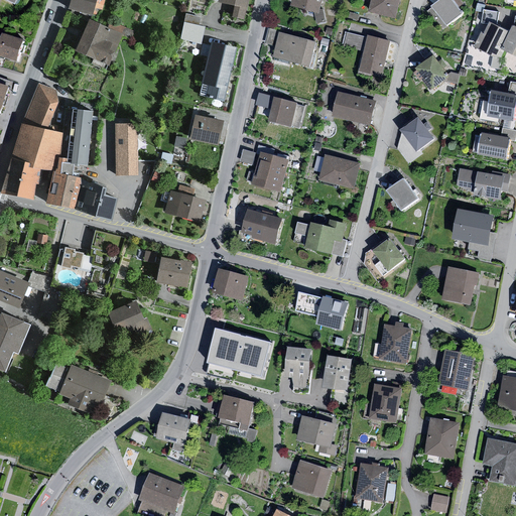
[(103,0),(67,0),(65,8),(90,15),(93,7),(101,9),(103,0)]
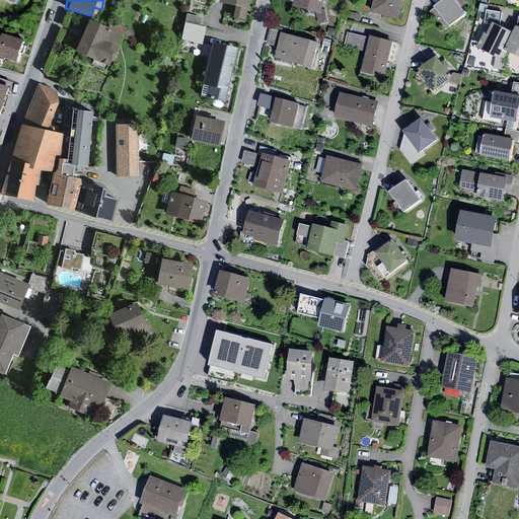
[(323,0),(293,0),(292,5),(316,11),(318,24),(327,22),(325,9),(321,10),(323,0)]
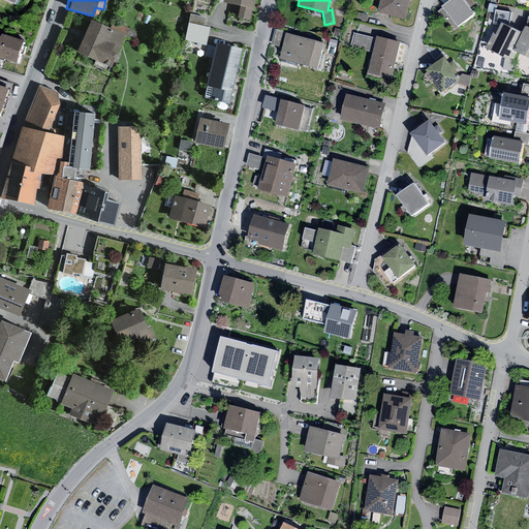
[(380,0),(378,12),(406,20),(410,0),(380,0)]
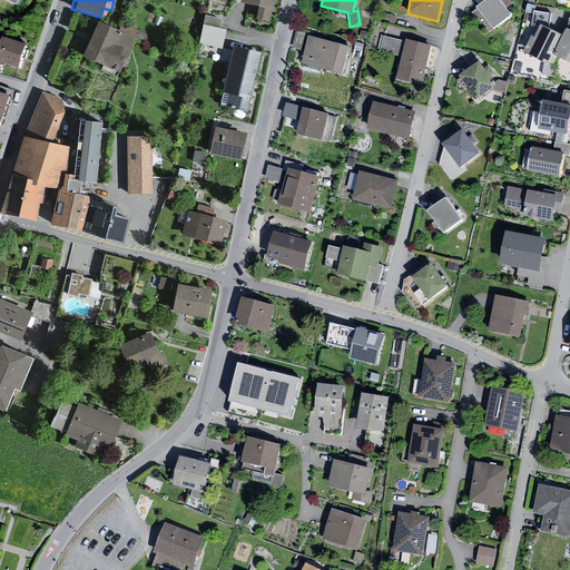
[(500,0),(485,0),(477,8),(478,9),(493,28),(511,15),(500,0)]
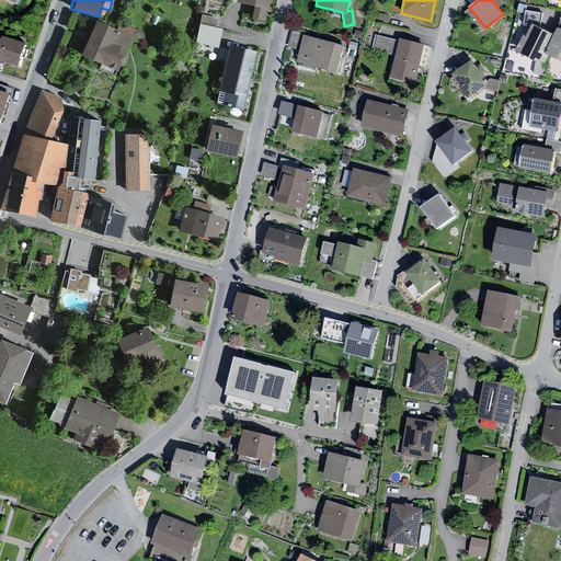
[(266,9),(252,6),(250,18),(264,21),(266,9)]
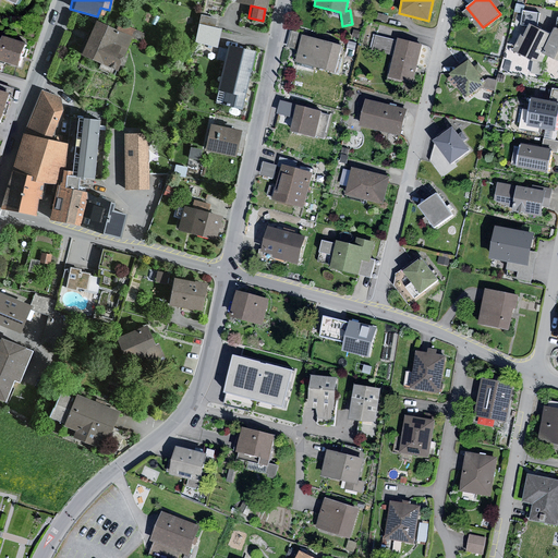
[(483,27),(468,9),(463,12),(477,32),(483,27)]
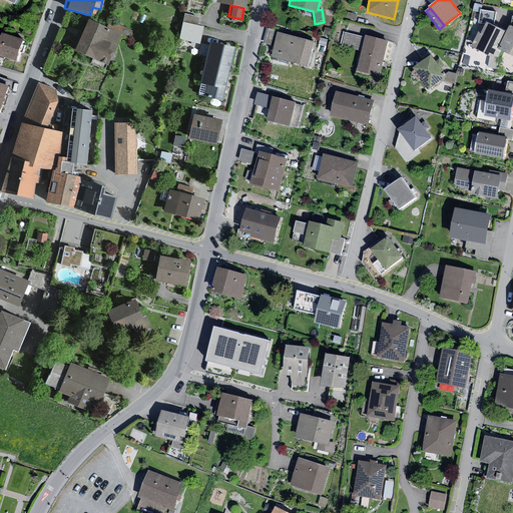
[(479,23),(486,23),(487,22),(494,25),(496,12),(481,9),(479,23)]
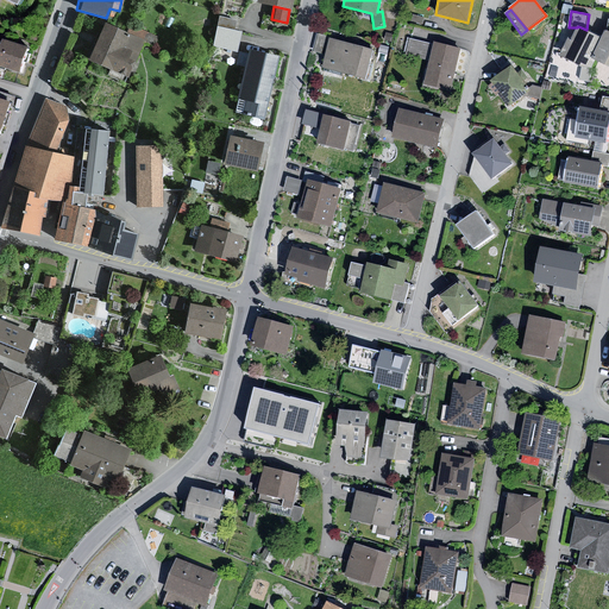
[(413,14),(410,22),(421,25),(424,18),(413,14)]
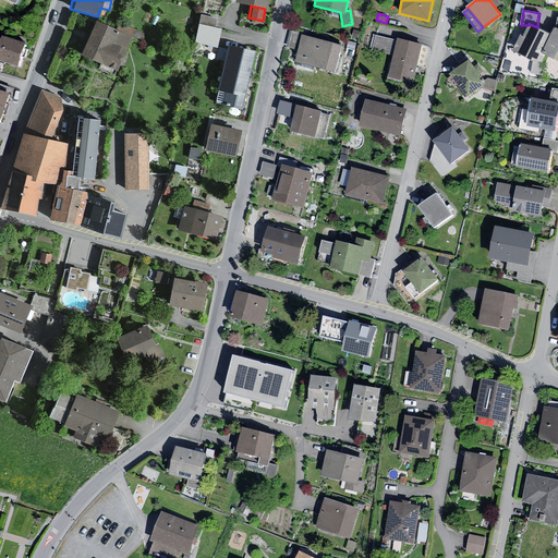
[(199,14),(197,24),(214,27),(216,19),(199,14)]
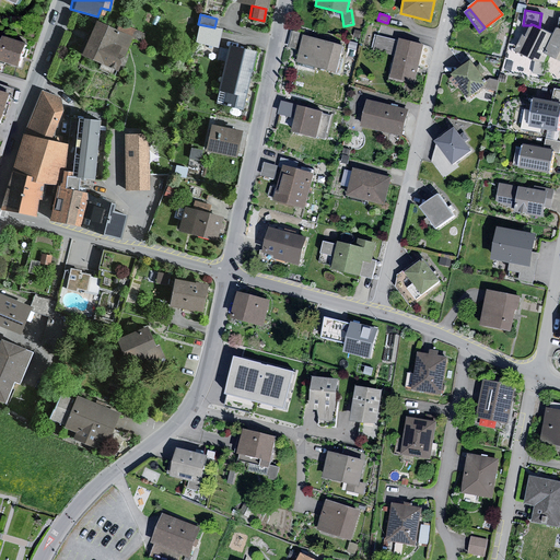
[(116,30),(94,21),(86,37),(79,55),(97,63),(96,68),(115,77),(132,37),(116,30)]
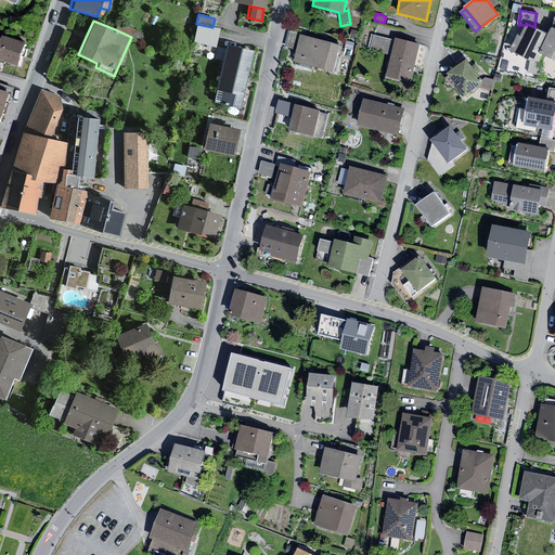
[(117,23),(115,29),(131,37),(141,41),(144,34),(117,23)]
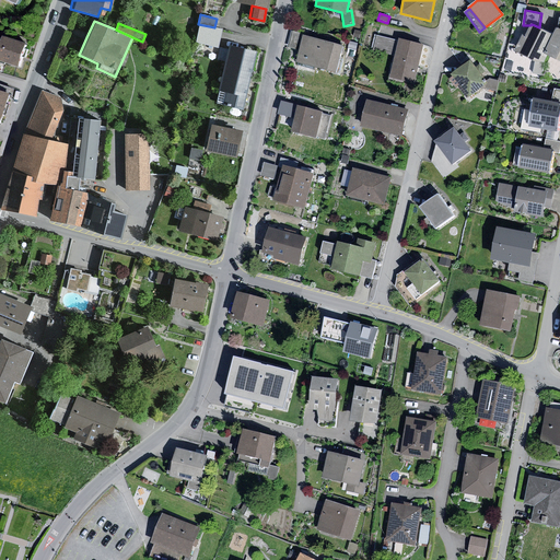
[(214,27),(198,24),(194,43),(217,47),(221,28),(214,27)]
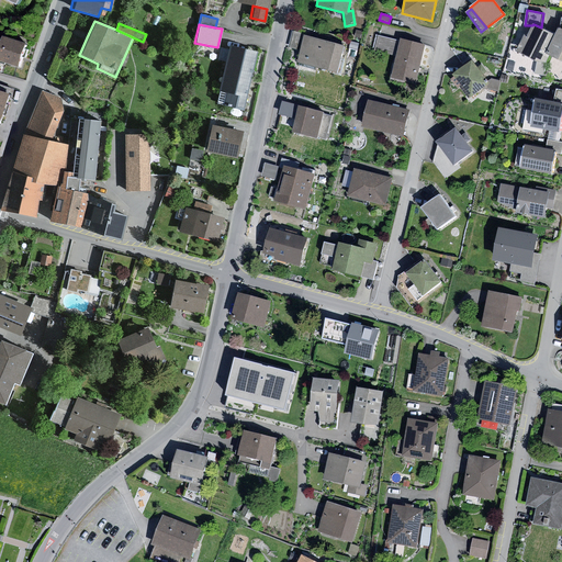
[(525,34),(517,51),(537,62),(535,75),(544,76),(547,55),(557,35),(541,27),(534,24),(532,25),(528,35),(525,34)]
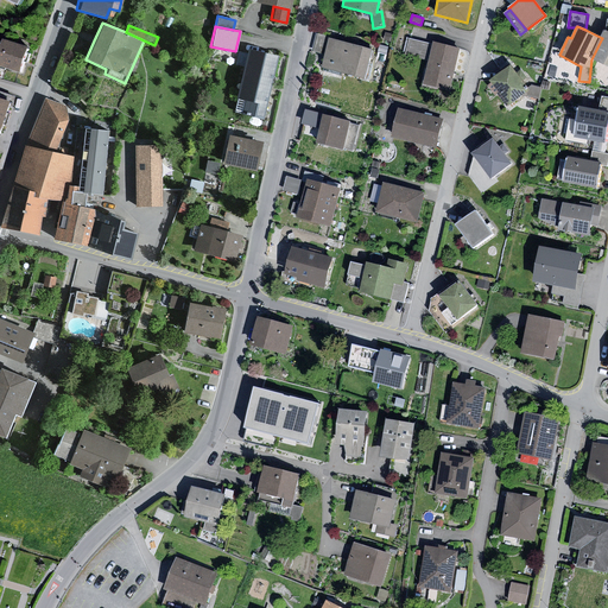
[(602,38),(591,59),(607,67),(607,31),(606,30),(602,38)]
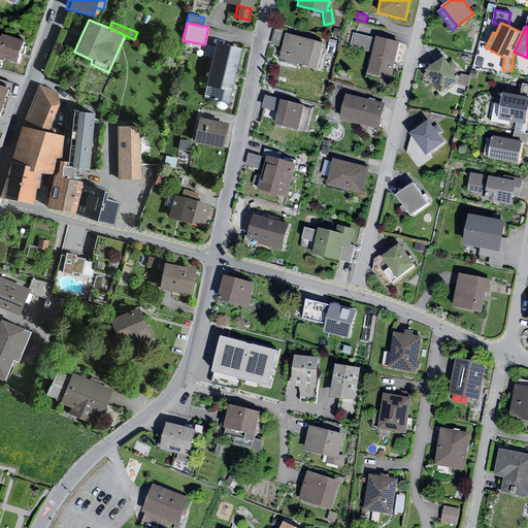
[(353,44),(372,50),(376,34),(356,29),(353,44)]
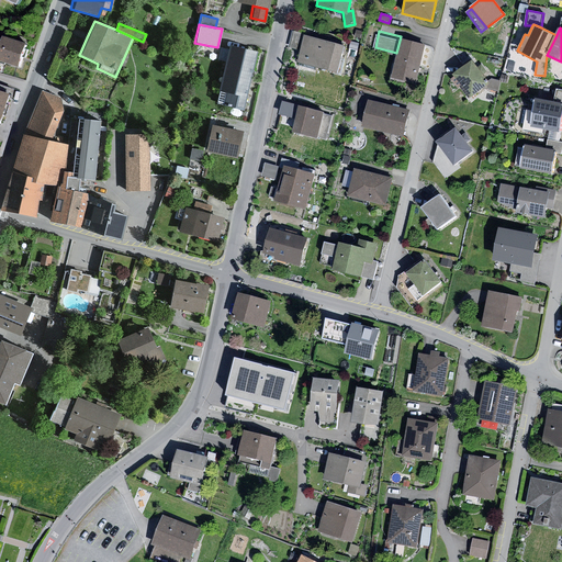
[(301,51),(304,35),(293,33),(290,47),(301,51)]
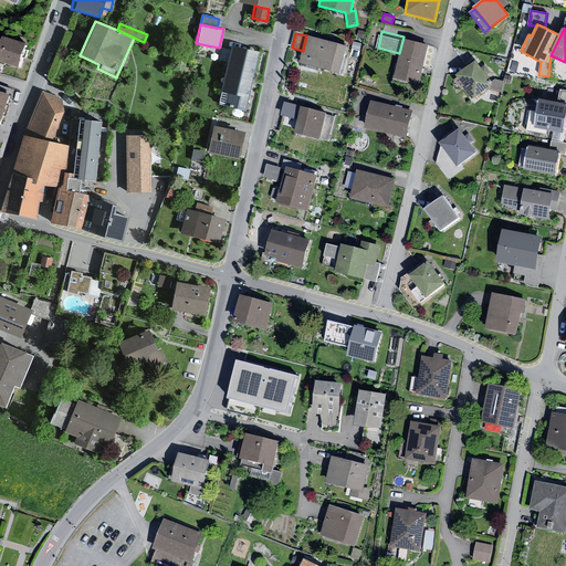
[(346,46),(306,35),(303,51),(300,62),(338,73),(346,46)]
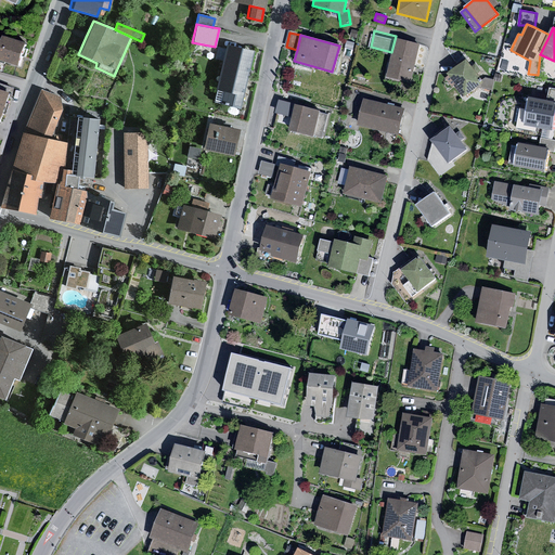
[(26,43),(3,36),(2,38),(0,43),(0,60),(18,66),(26,43)]
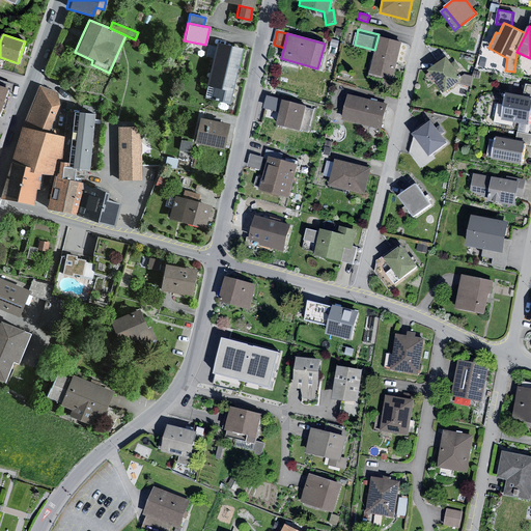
[(402,42),(379,36),(370,74),(393,79),(402,42)]
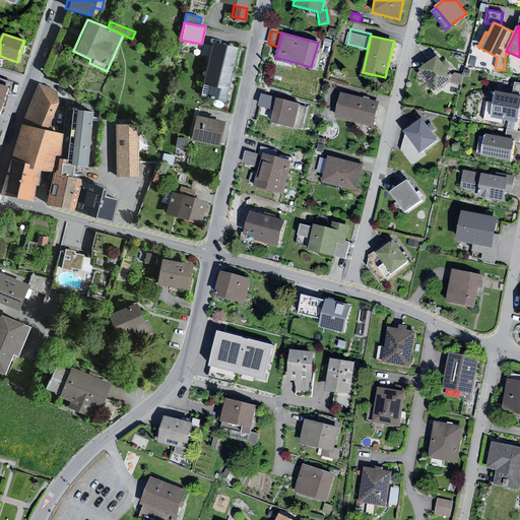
[(238,48),(211,42),(201,83),(208,84),(205,96),(224,102),(238,48)]
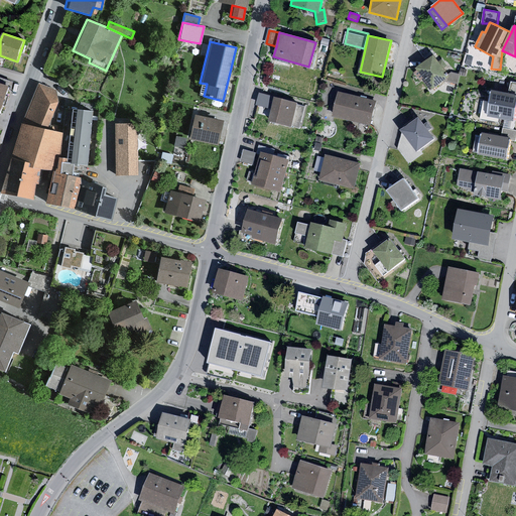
[(433,56),(416,69),(417,71),(414,73),(420,82),(422,81),(430,91),(444,81),(458,85),(461,75),(452,73),(454,71),(446,60),(444,61),(442,57),(436,61),(433,56)]
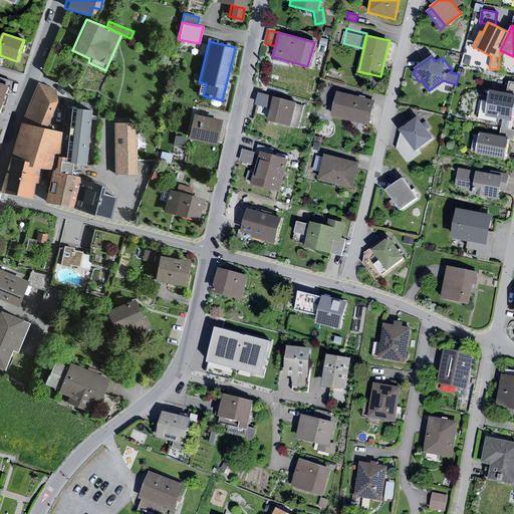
[(0,76),(0,82),(7,85),(9,80),(0,76)]
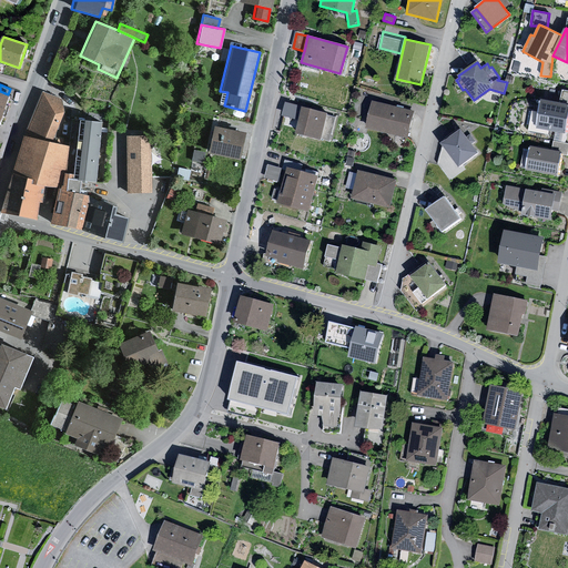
[(61,98),(41,91),(23,135),(50,142),(62,110),(61,98)]
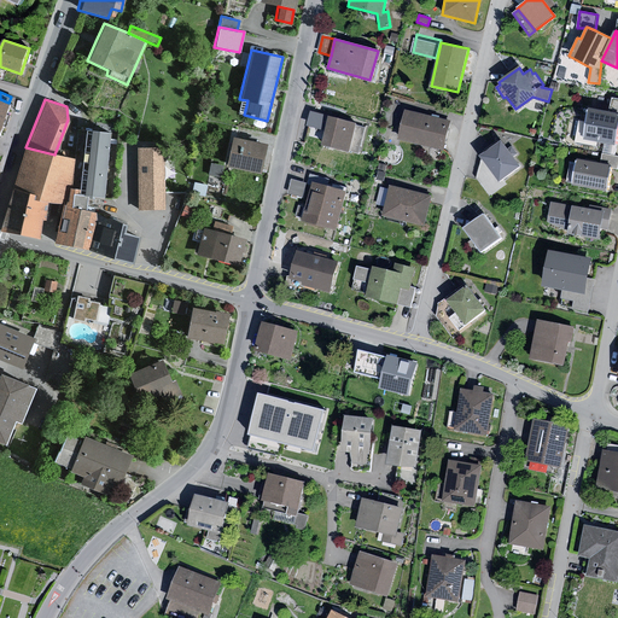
[(449,121),(406,110),(398,139),(442,150),(449,121)]
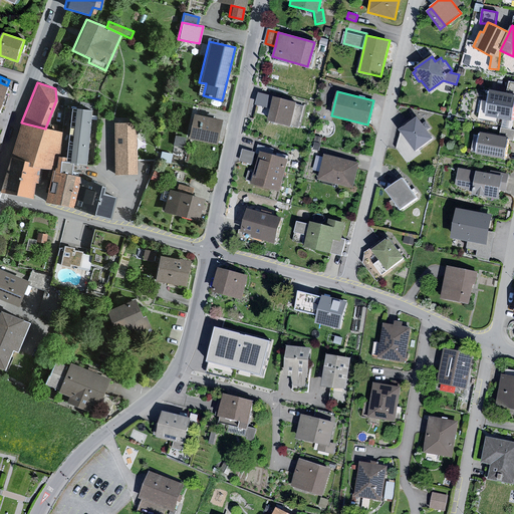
[(513,94),(507,93),(490,91),(488,101),(480,100),(478,113),(503,118),(513,119),(513,112),(513,94)]
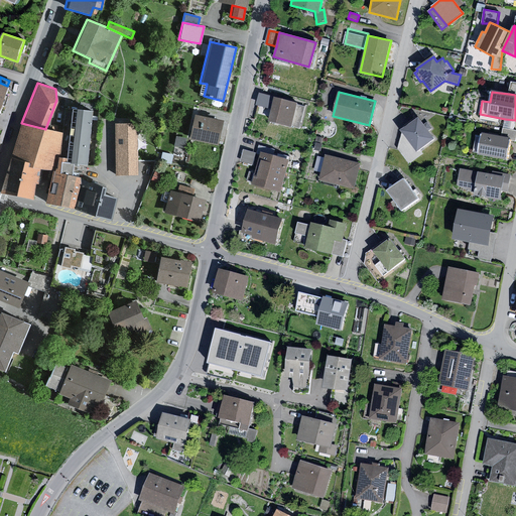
[(271,109),(274,98),(259,94),(256,105),(271,109)]
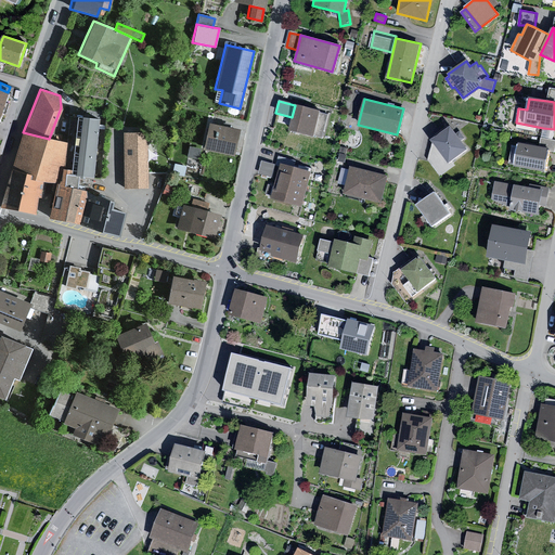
[(320,111),(295,105),(292,117),(288,130),(313,137),(313,136),(322,138),(327,115),(319,113),(320,111)]
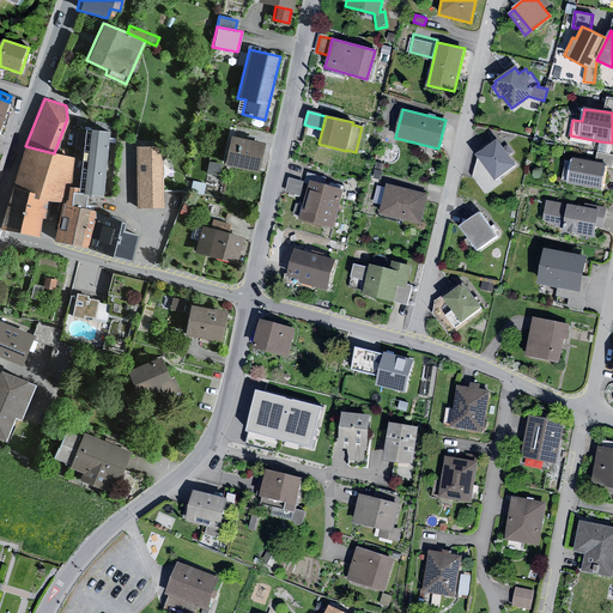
[(77,187),(83,128),(76,128),(73,158),(70,186),(77,187)]
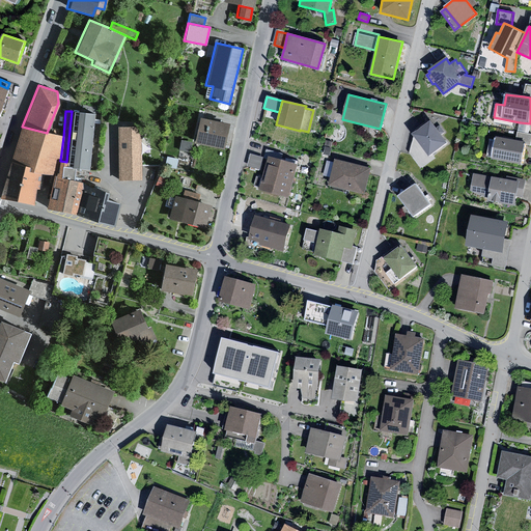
[(93,113),(72,111),(66,162),(60,161),(60,166),(74,167),(88,169),(92,123),(93,119),(93,113)]
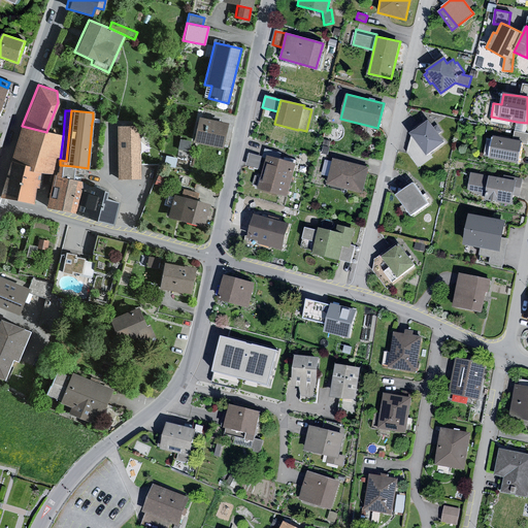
[(226,123),(197,117),(192,142),(221,147),(226,123)]
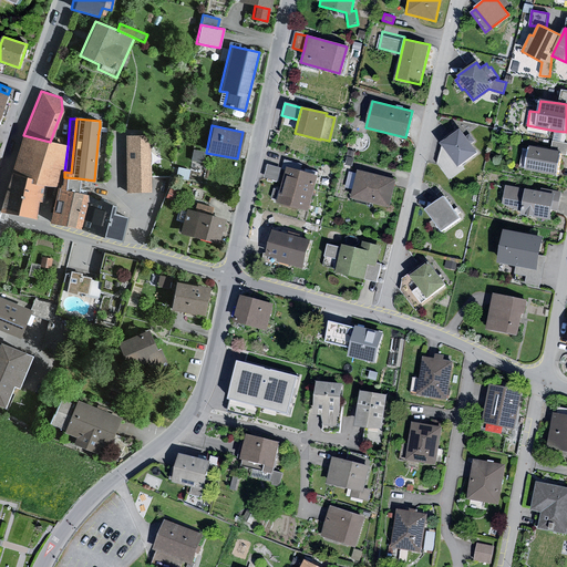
[(460,130),(441,144),(442,146),(457,167),(477,152),(460,130)]
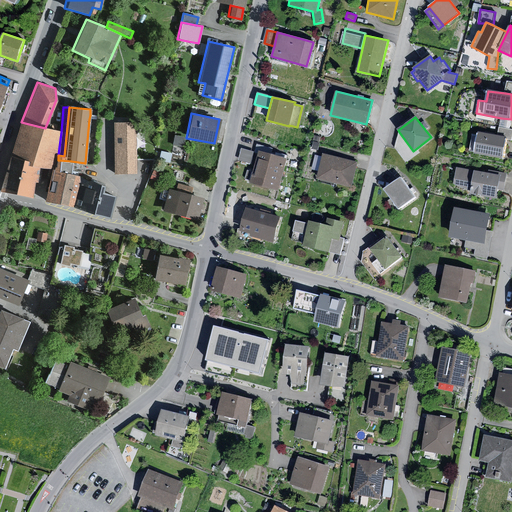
[(501,118),(499,127),(509,129),(511,119),(501,118)]
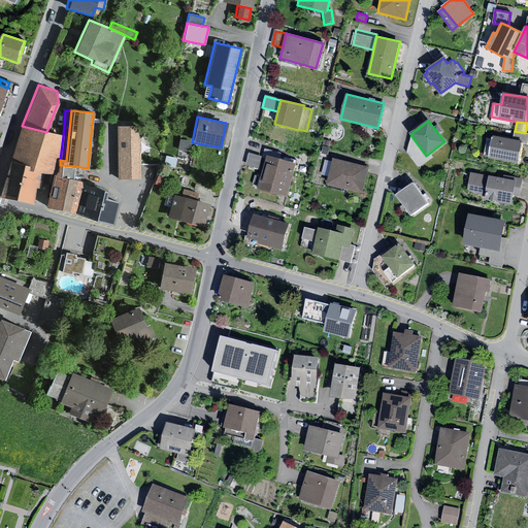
[(46,132),(22,126),(20,126),(8,160),(39,171),(51,175),(59,177),(60,165),(60,160),(63,136),(46,132)]
